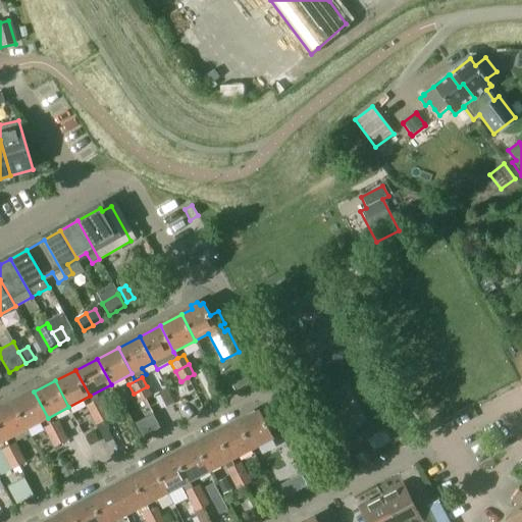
[(147,386),(134,394),(139,403),(152,396),(147,386)]
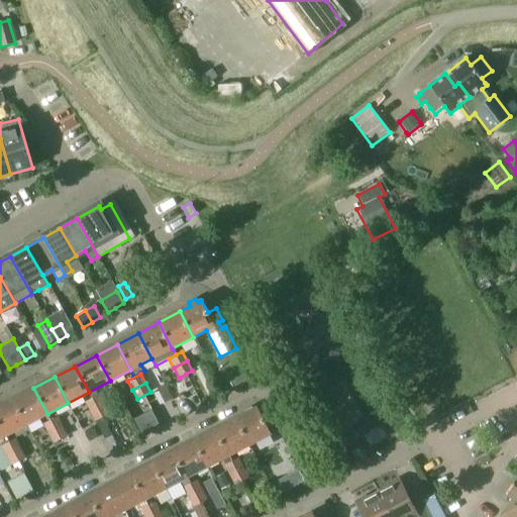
[(33,388),(12,399),(26,425),(47,414),(33,388)]
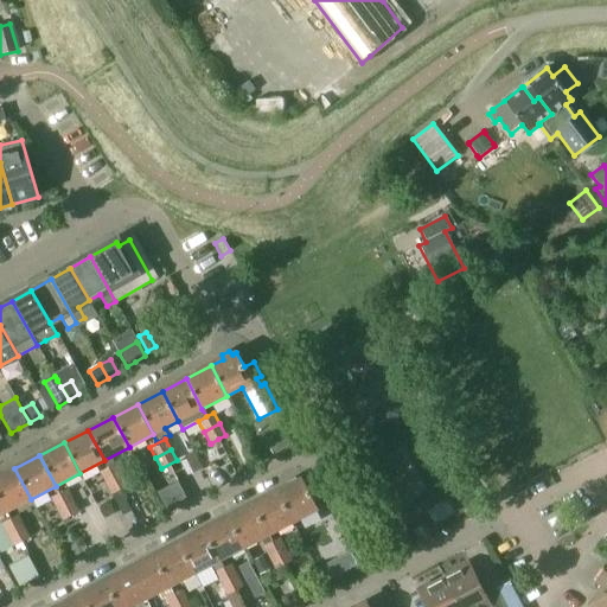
[(116,464),(101,472),(107,483),(122,475),(116,464)]
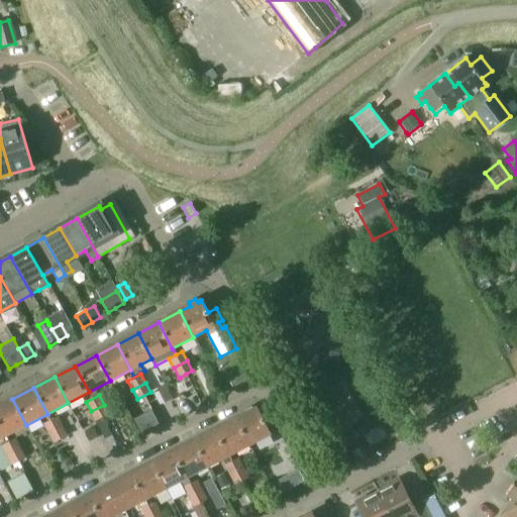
[(12,399),(0,405),(0,425),(5,435),(26,425),(12,399)]
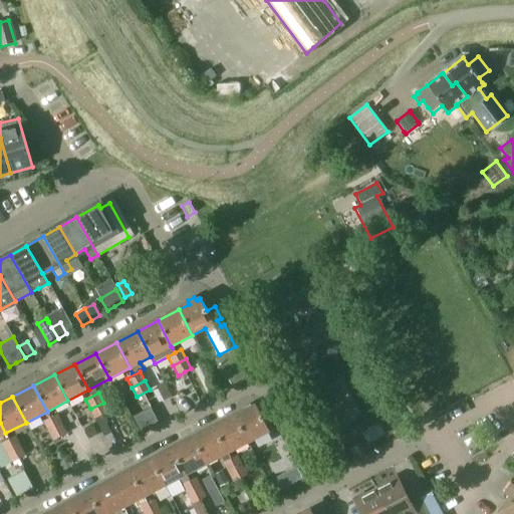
[(103,403),(90,409),(95,419),(101,416),(108,412),(103,403)]
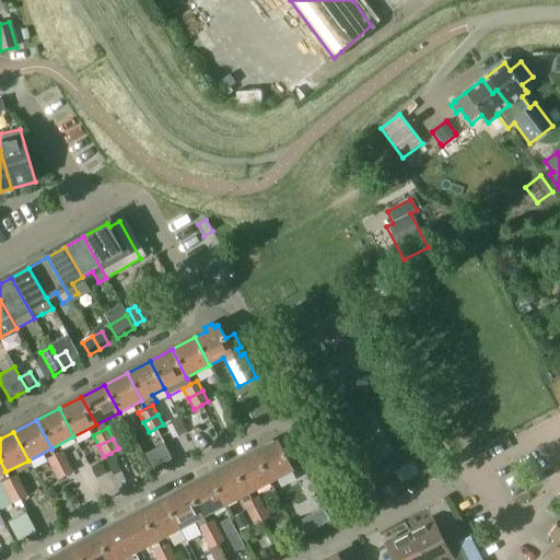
[(266,448),(255,454),(270,481),(293,469),(278,442),(275,443),(272,440),(265,444),(266,448)]
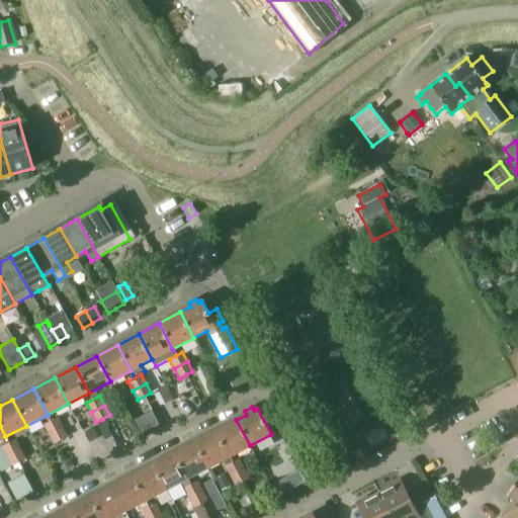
[(159,424),(152,411),(144,415),(146,420),(150,428),(159,424)]
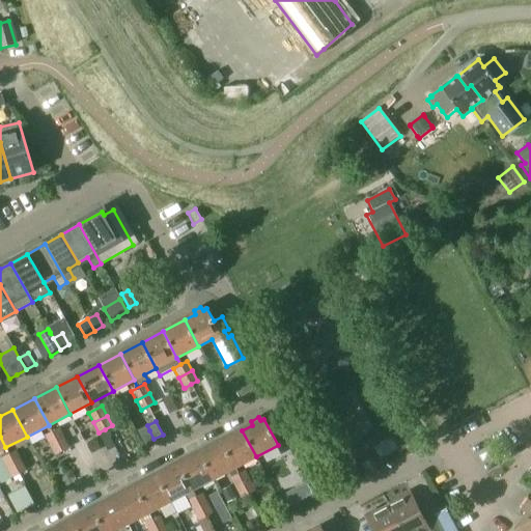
[(59,428),(46,436),(51,445),(64,438),(59,428)]
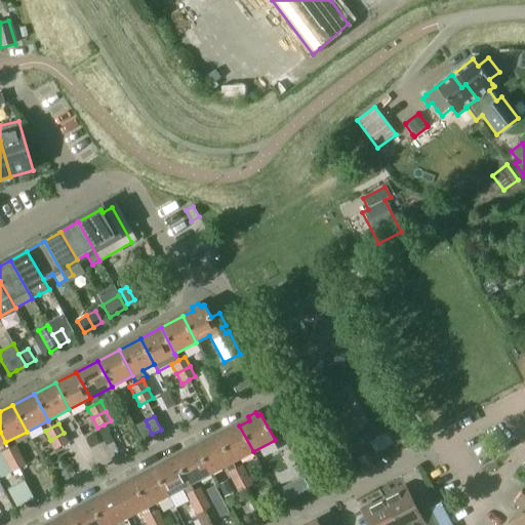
[(114,442),(104,425),(97,428),(107,446),(114,442)]
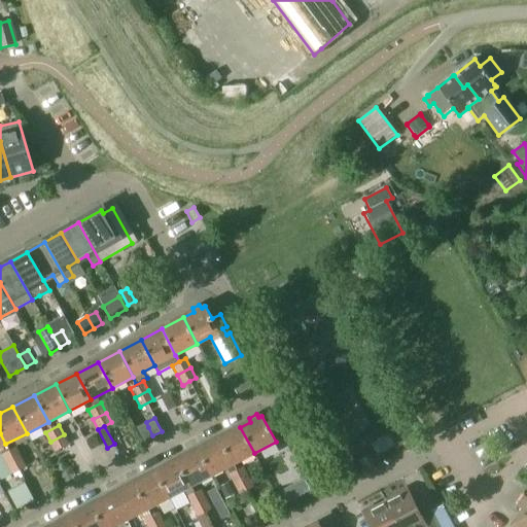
[(240,427),(219,438),(233,464),(254,453),(240,427)]
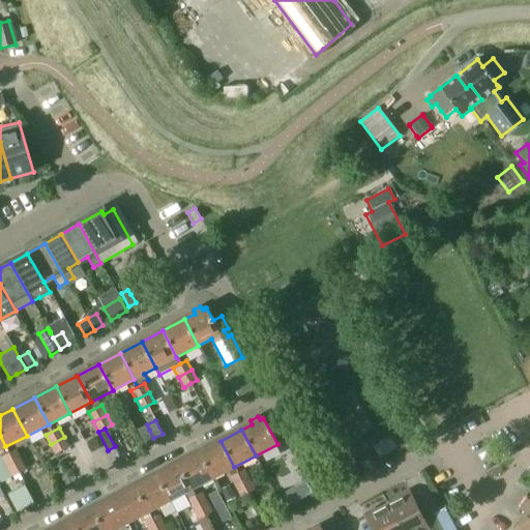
[(64,437),(51,444),(56,454),(69,447),(64,437)]
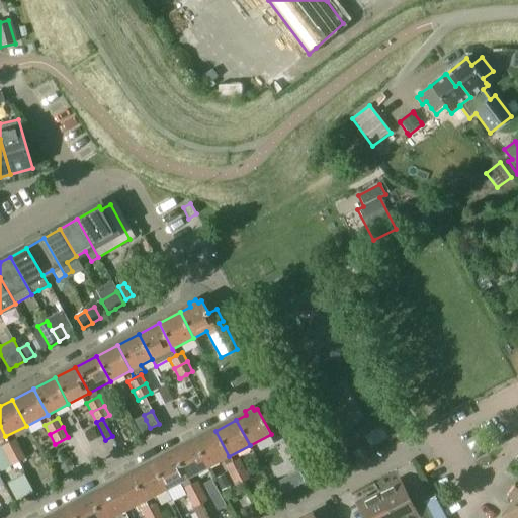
[(216,431),(194,442),(207,467),(222,460),(230,477),(244,469),(239,459),(232,462),(229,456),(216,431)]
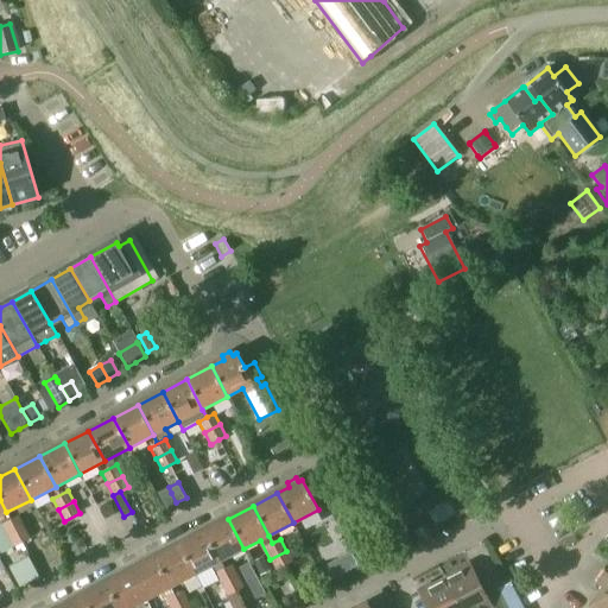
[(11,520),(2,524),(5,530),(8,536),(24,527),(18,517),(11,520)]
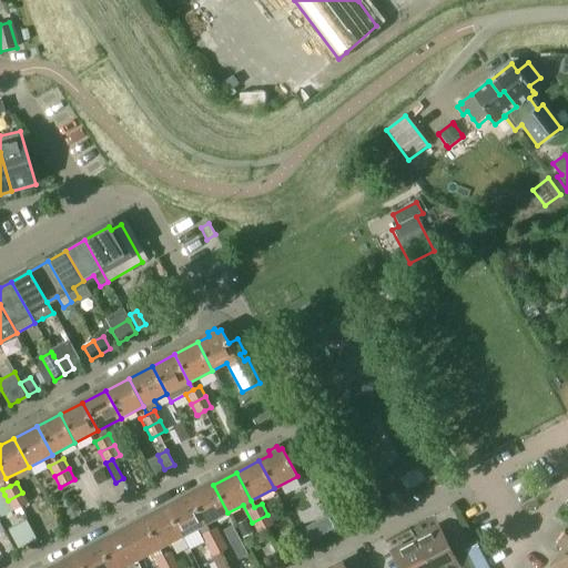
[(213,485),(191,496),(205,525),(227,513),(213,485)]
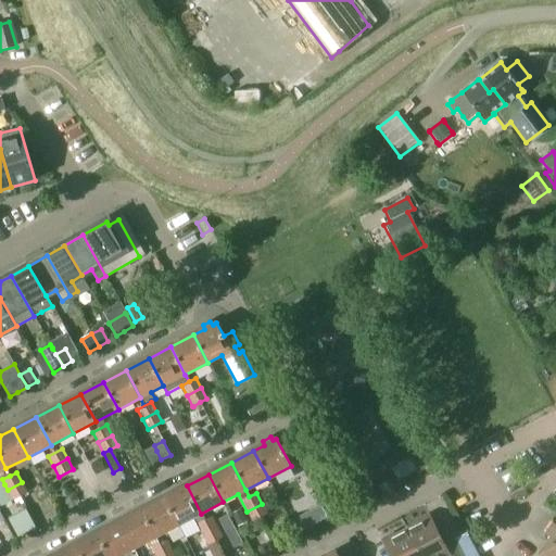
[(287,485),(293,501),(304,494),(297,480),(287,485)]
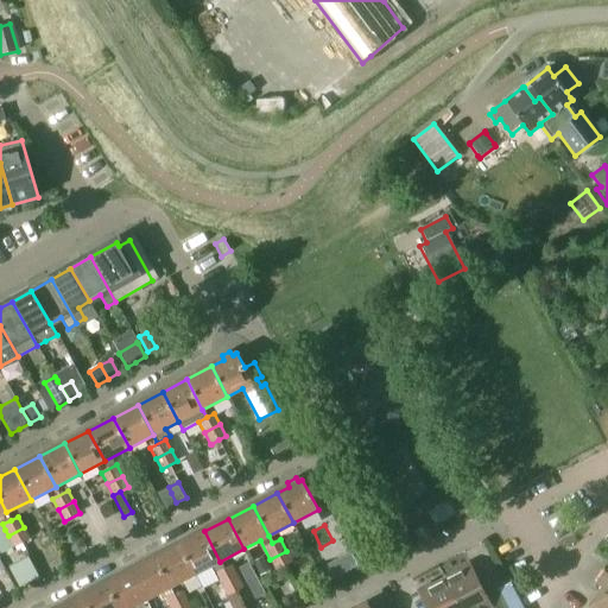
[(8,536),(14,546),(30,538),(24,527),(8,536)]
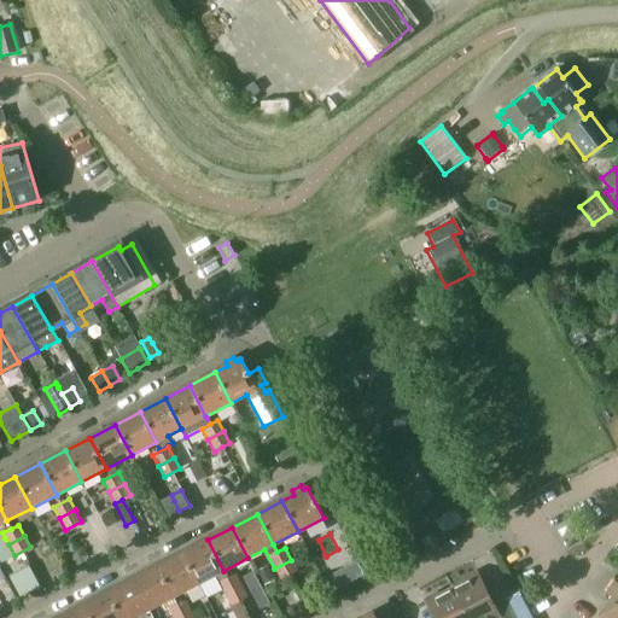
[(208,540),(182,553),(198,584),(210,578),(214,586),(219,582),(227,578),(223,571),(208,540)]
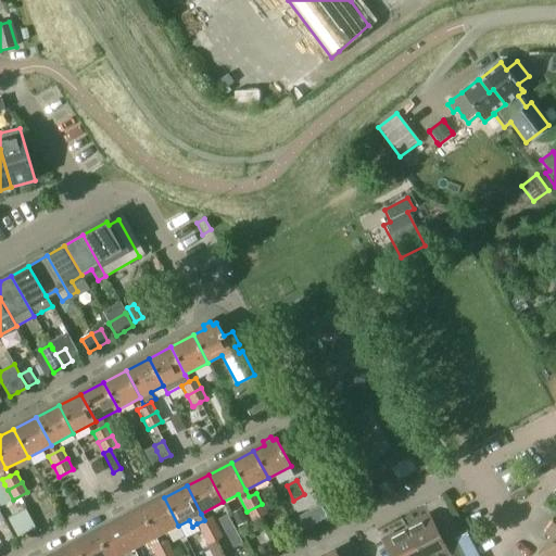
[(164,497),(141,509),(155,538),(178,526),(164,497)]
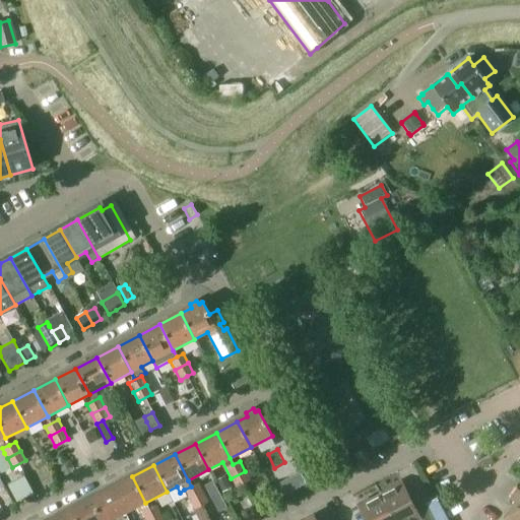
[(245,471),(231,478),(236,488),(250,480),(245,471)]
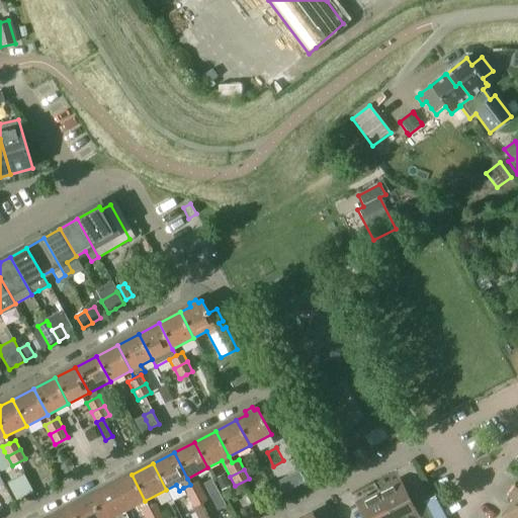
[(9,483),(7,484),(16,501),(18,500),(33,492),(23,475),(9,483)]
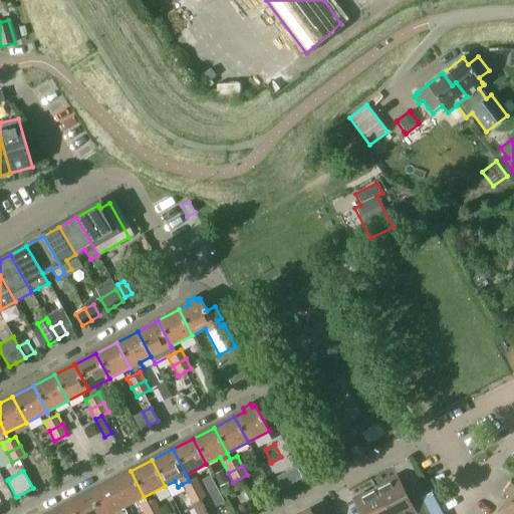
[(131,471),(110,482),(123,507),(144,497),(131,471)]
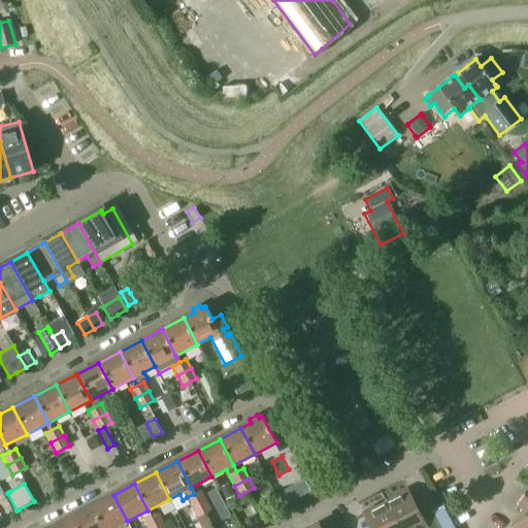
[(229,484),(220,488),(226,500),(235,495),(229,484)]
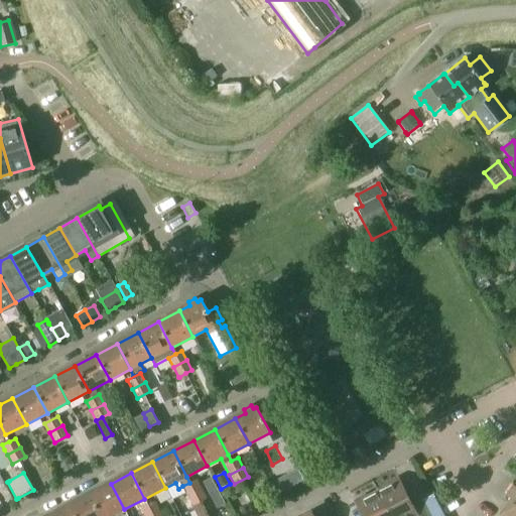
[(288,489),(282,477),(272,483),(278,494),(288,489)]
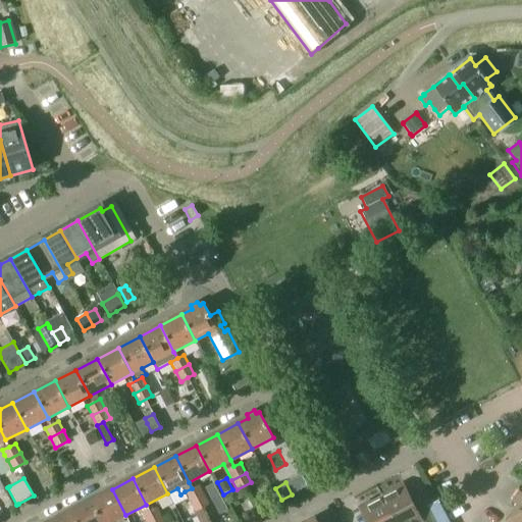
[(389,492),(381,497),(394,521),(435,521),(428,507),(421,510),(417,512),(410,499),(402,483),(390,489),(392,491),(389,492)]
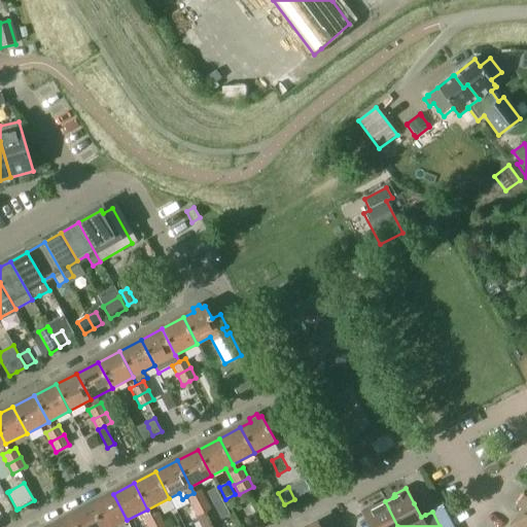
[(194,493),(186,496),(187,498),(191,507),(206,499),(200,490),(194,493)]
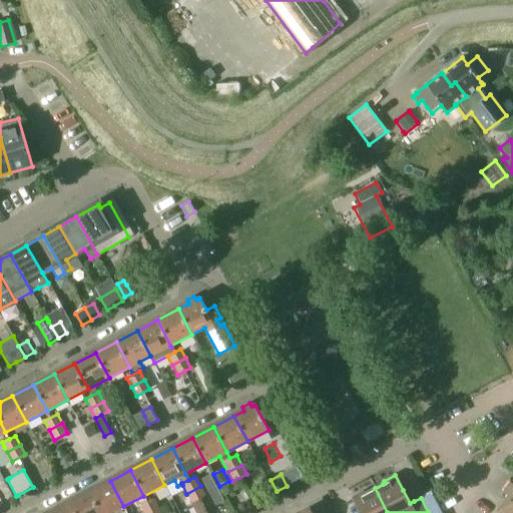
[(110,481),(89,492),(99,512),(109,512),(123,506),(110,481)]
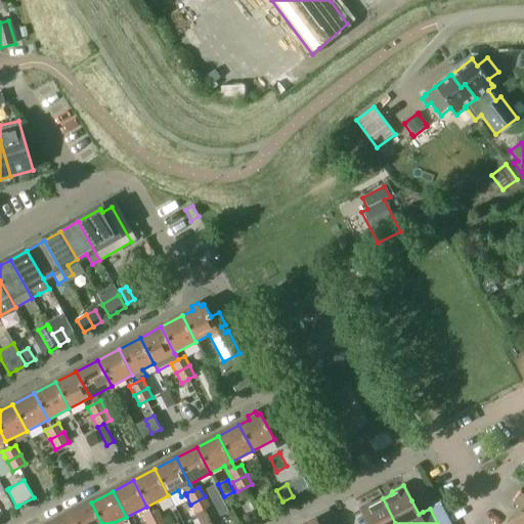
[(508,522),(511,523),(523,523),(523,493),(522,492),(515,503),(520,507),(508,522)]
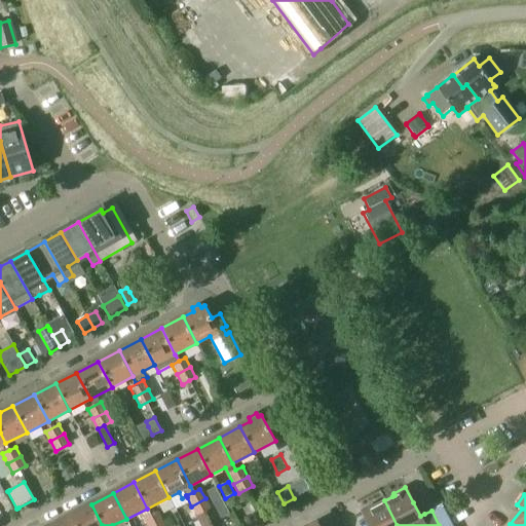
[(205,498),(191,506),(196,516),(204,511),(210,509),(205,498)]
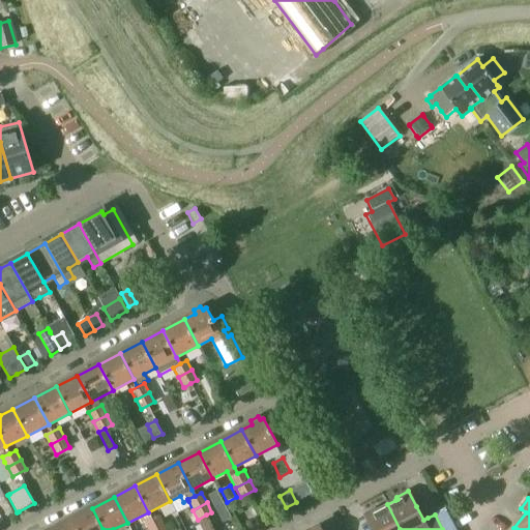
[(400,529),(387,504),(377,510),(376,508),(363,514),(372,529),(400,529)]
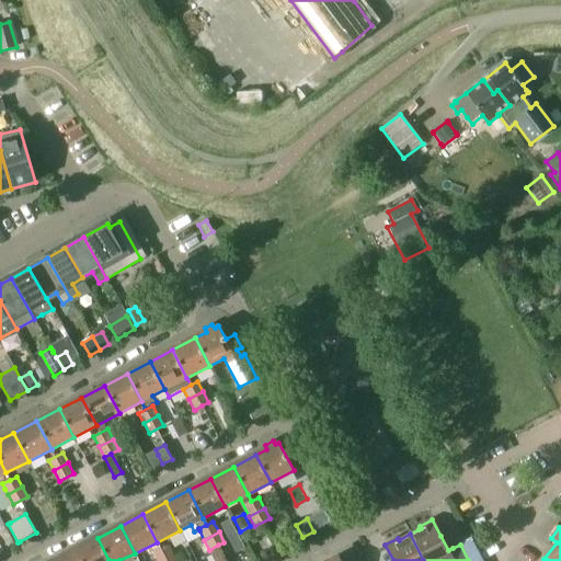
[(239,537),(230,541),(236,552),(244,548),(239,537)]
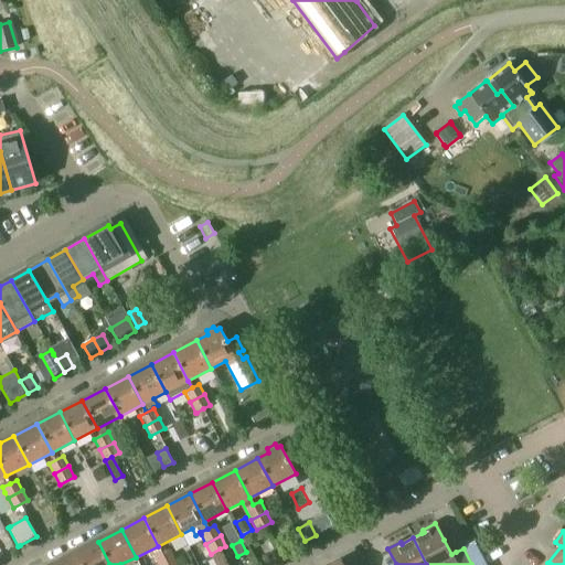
[(109,564),(98,542),(75,553),(81,564),(109,564)]
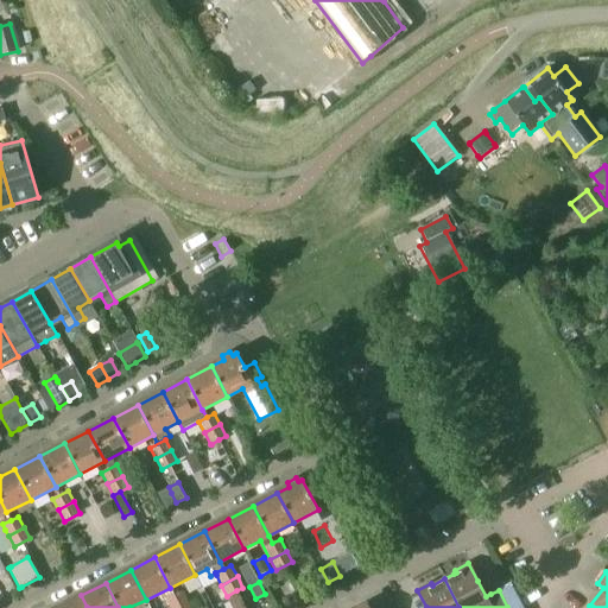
[(182,590),(166,600),(170,607),(176,607),(188,602),(182,590)]
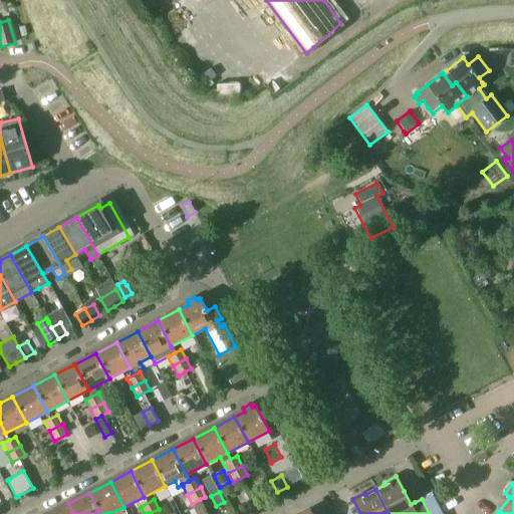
[(207,513),(200,500),(192,504),(197,513),(207,513)]
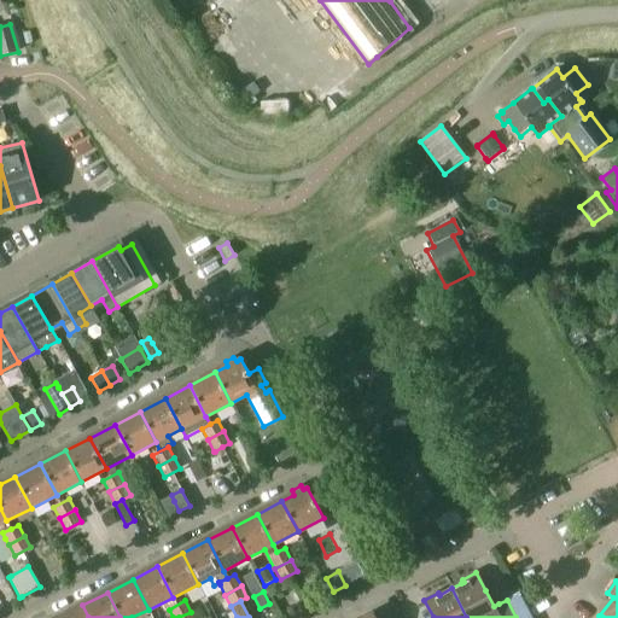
[(88,617),(82,605),(57,617),(88,617)]
